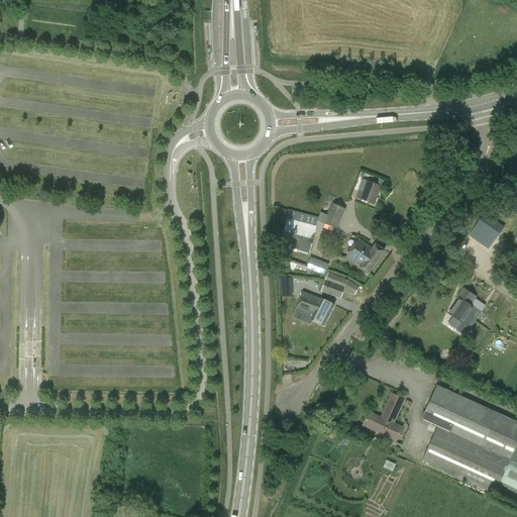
[(303,87),(292,86),(291,94),(302,95),(303,87)]
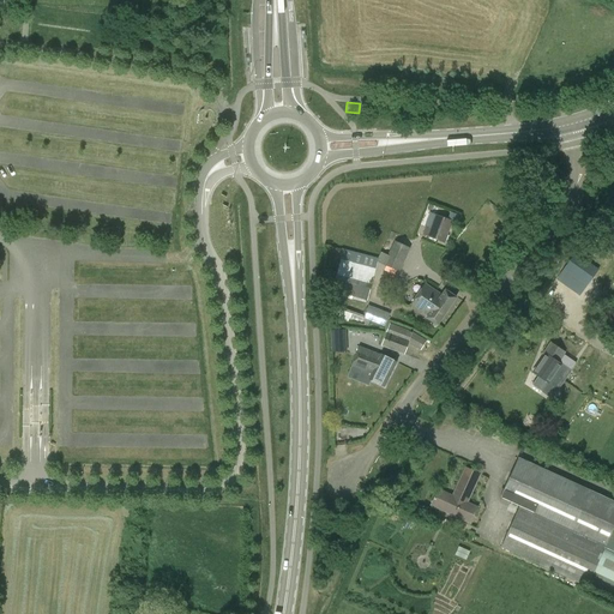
[(435,215),(431,229),(426,227),(423,235),(444,244),(452,221),(435,215)]
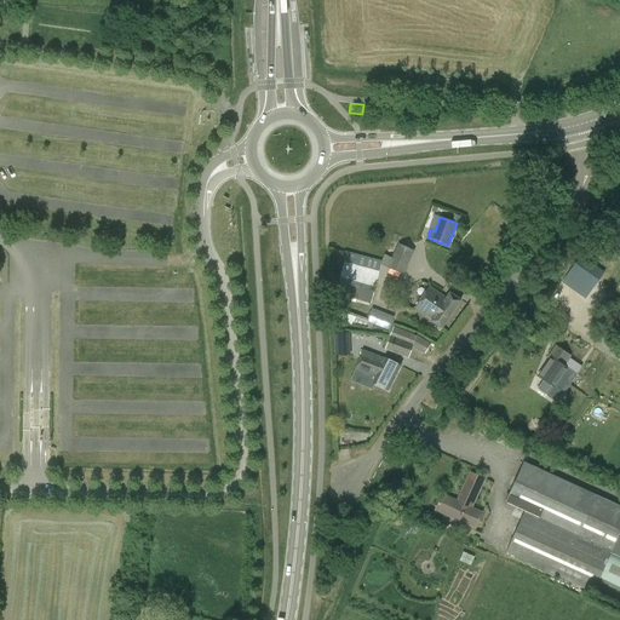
[(386,268),(403,275),(414,251),(397,244),(386,268)]
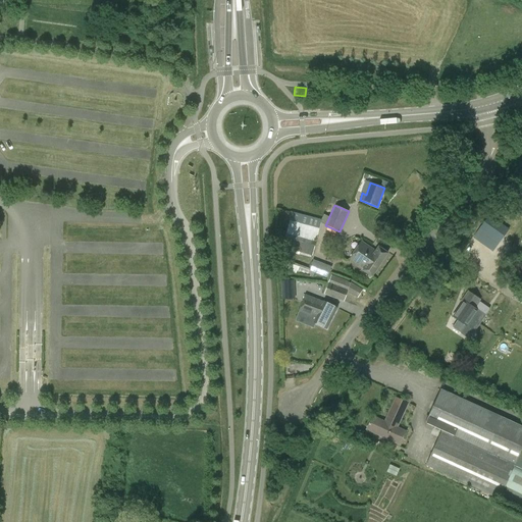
[(320,240),(317,239),(322,219),(292,212),(282,248),(312,256),(315,247),(318,248),(320,240)]
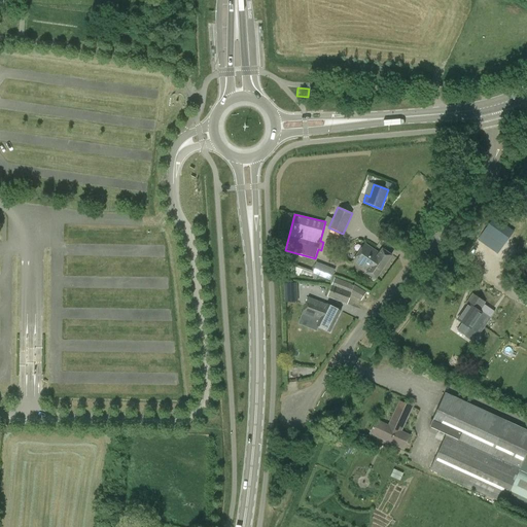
[(493,251),(499,243),(503,246),(507,240),(514,232),(494,217),(484,232),(478,240),(487,247),(493,251)]
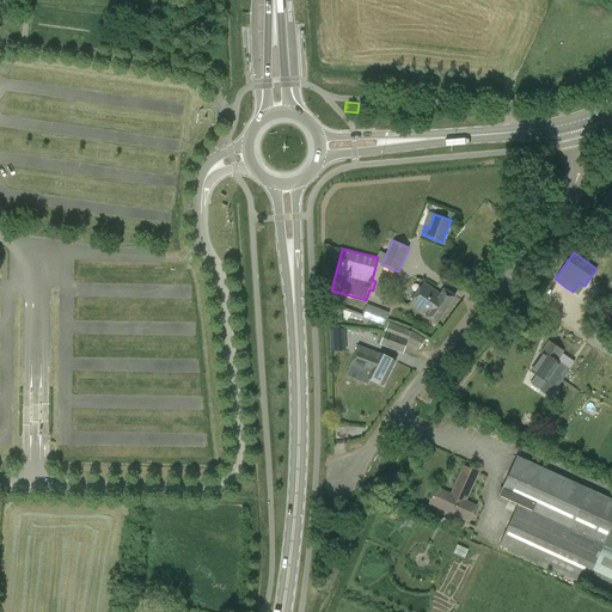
[(441,294),(424,283),(410,304),(427,316),(426,317),(436,324),(454,297),(444,289),(441,294)]
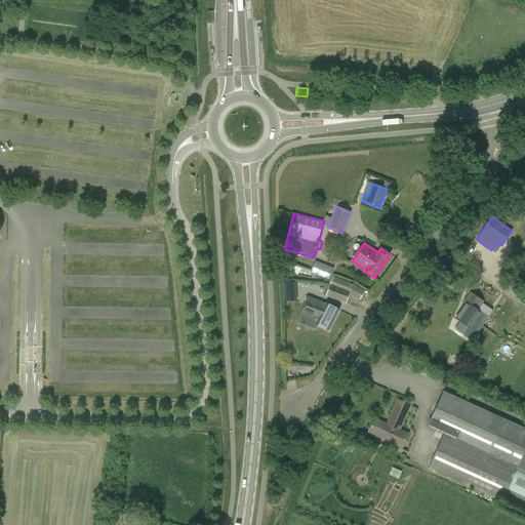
[(333,269),(315,261),(311,271),(289,261),(285,271),(292,274),(293,271),(315,279),(317,275),(329,280),(333,269)]
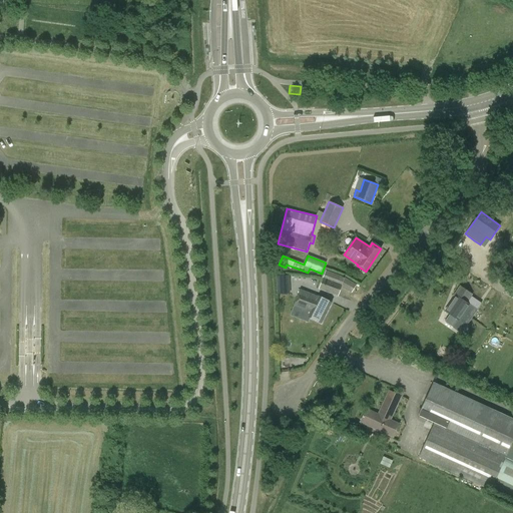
[(346,279),(326,271),(319,289),(338,297),(342,287),(351,293),(356,285),(346,279)]
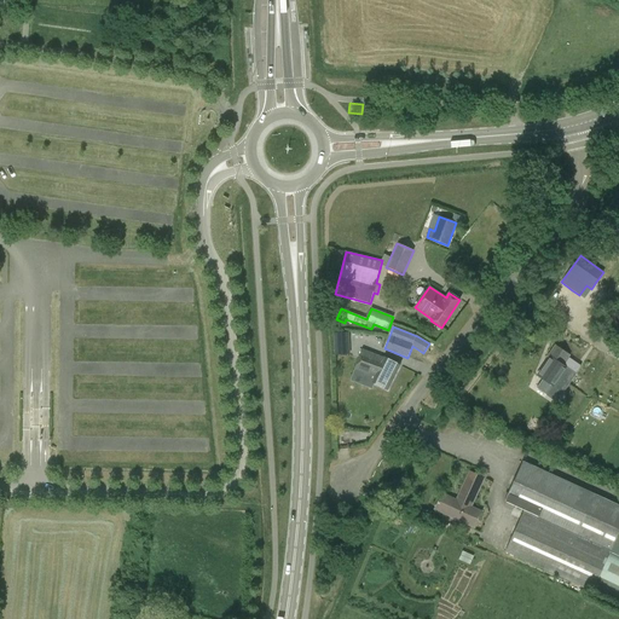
[(334,334),(335,356),(347,354),(346,333),(334,334)]
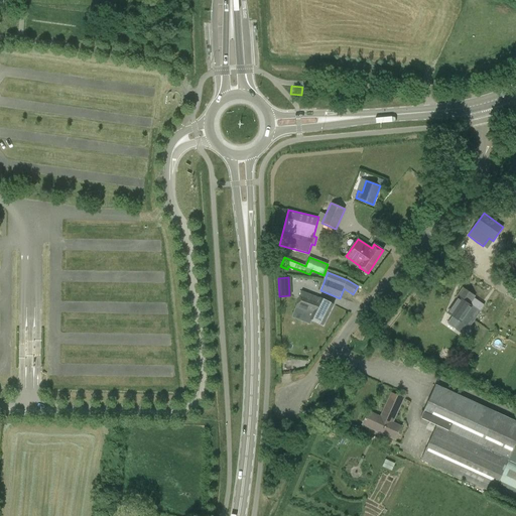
[(447,313),(453,316),(447,324),(457,330),(472,306),(469,304),(475,296),(464,288),(456,298),(458,299),(447,313)]
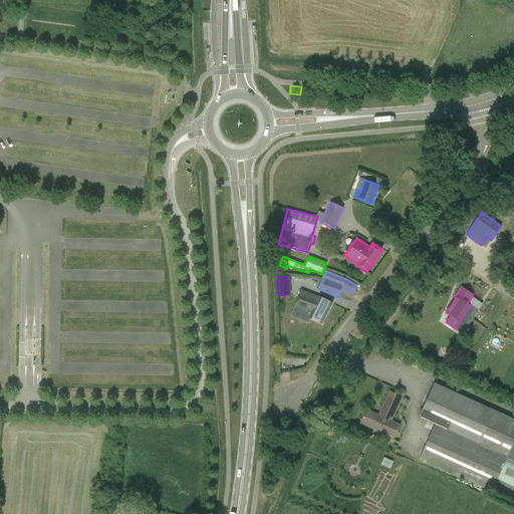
[(318,297),(301,290),(297,298),(294,306),(311,313),(308,317),(321,324),(332,303),(319,297),(318,297)]
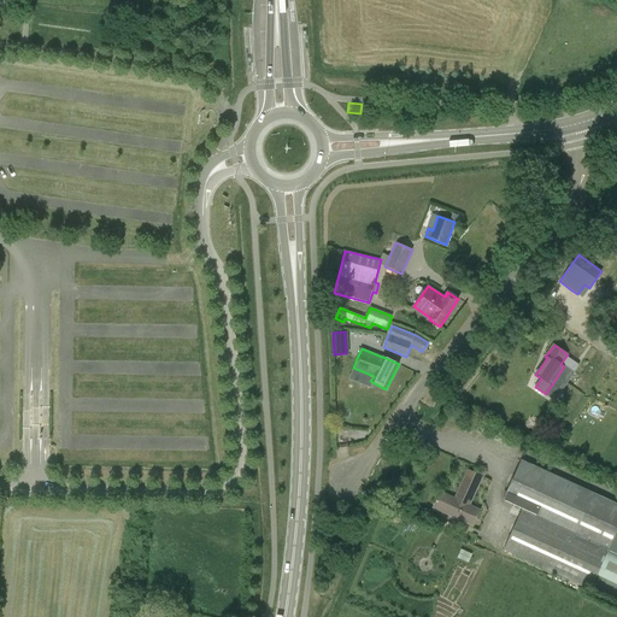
[(616,504),(521,460),(504,500),(522,509),(503,550),(591,591),(593,586),(609,550),(616,530),(616,504)]
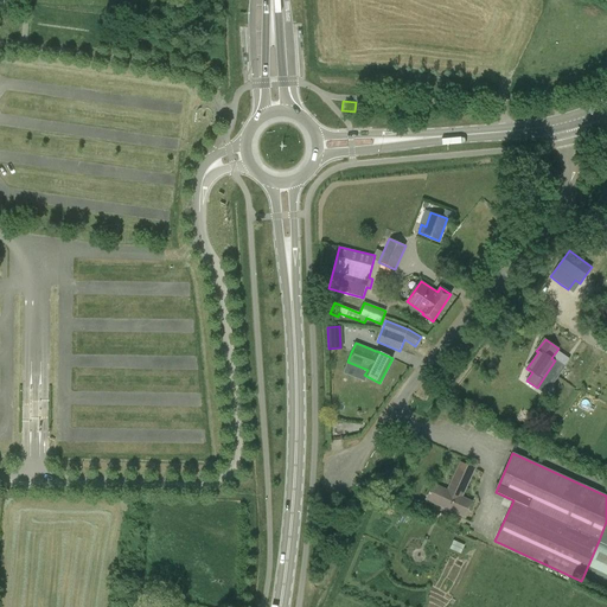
[(433,484),(426,499),(465,517),(473,502),(462,497),(475,468),(460,462),(447,490),(433,484)]
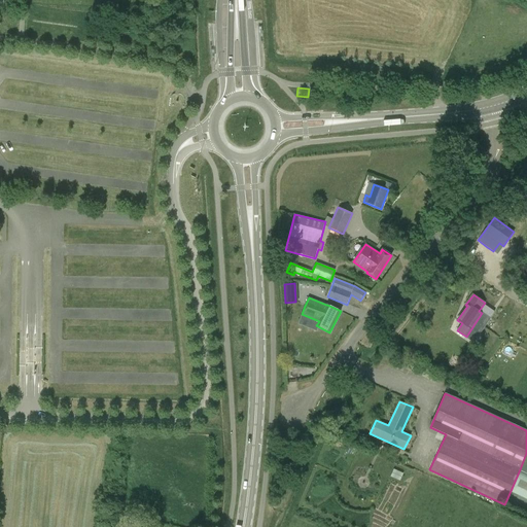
All buildings are outlined.
